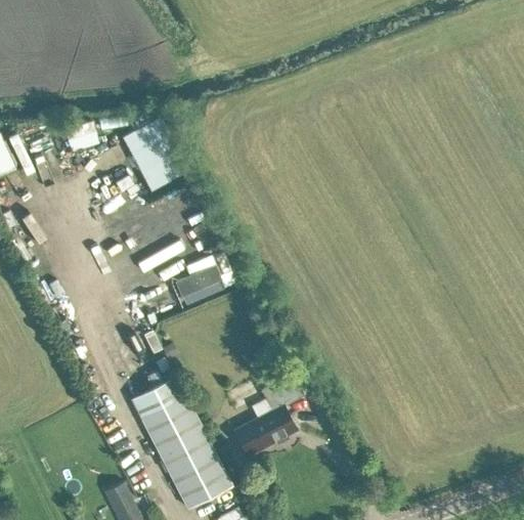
[(95,118),(70,126),(77,149),(102,142),(95,118)]
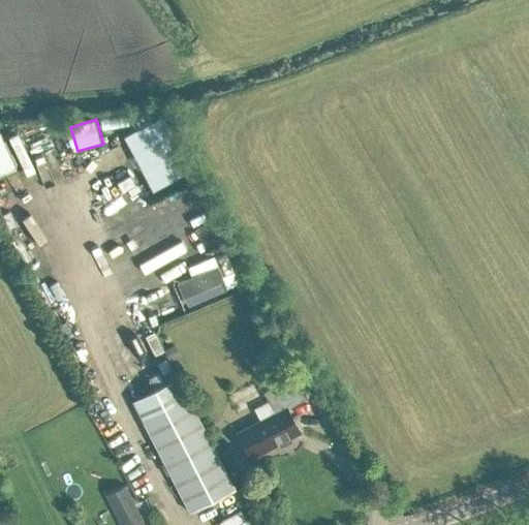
[(123,140),(152,194),(191,174),(162,119),(123,140)]
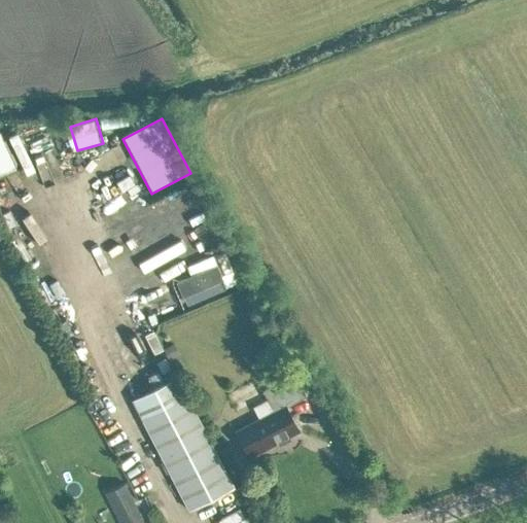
[(0,131),(0,174),(21,166),(4,129),(0,131)]
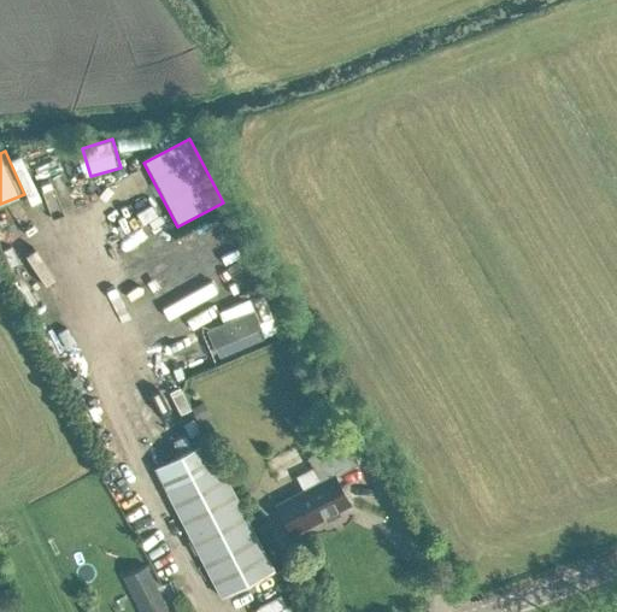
[(110,218),(146,199),(141,188),(104,207),(110,218)]
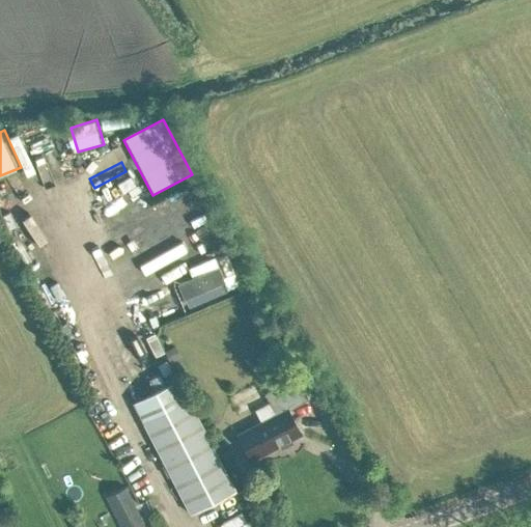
[(220,259),(194,270),(196,277),(179,283),(186,299),(229,282),(220,259)]
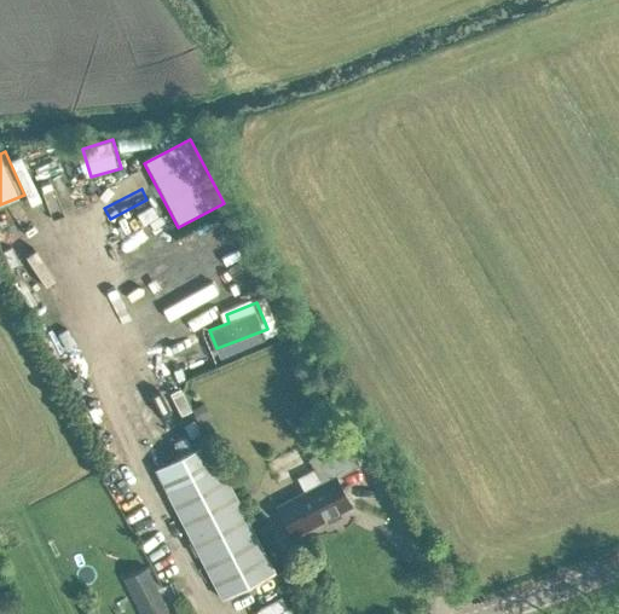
[(203,407),(192,412),(198,424),(209,418),(203,407)]
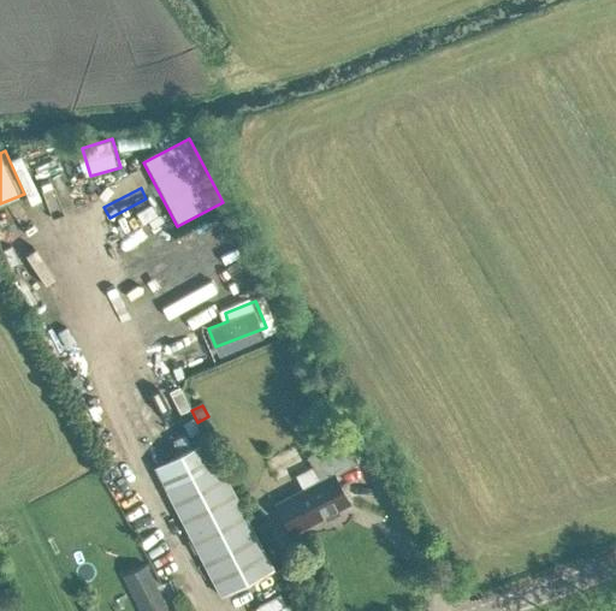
[(319,482),(273,506),(290,539),(324,522),(326,525),(339,518),(337,514),(350,506),(335,478),(357,466),(343,440),(307,460),(319,482)]
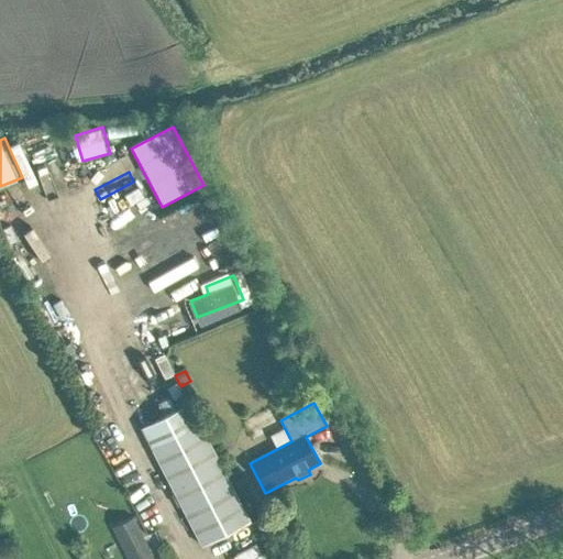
[(142,430),(202,548),(251,524),(190,406),(142,430)]
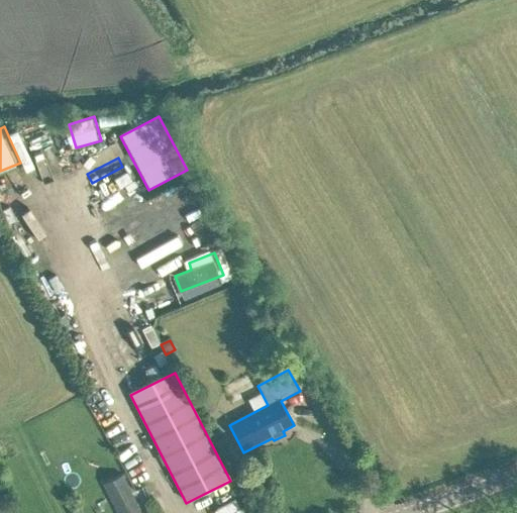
[(140,512),(123,477),(103,484),(117,512),(140,512)]
